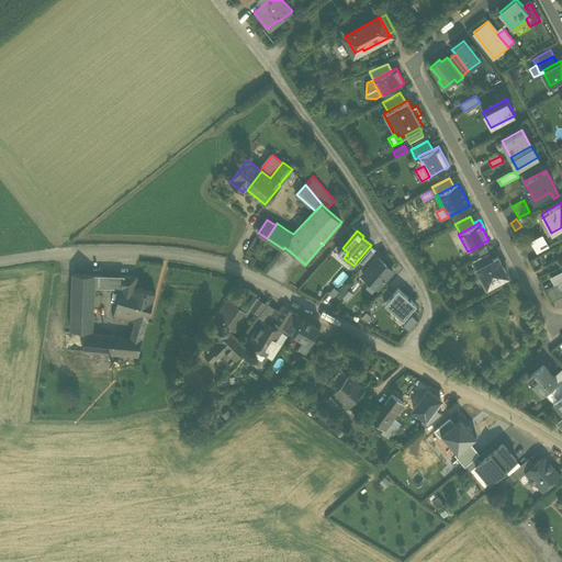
[(372,244),(363,236),(362,238),(371,245),(372,244)]
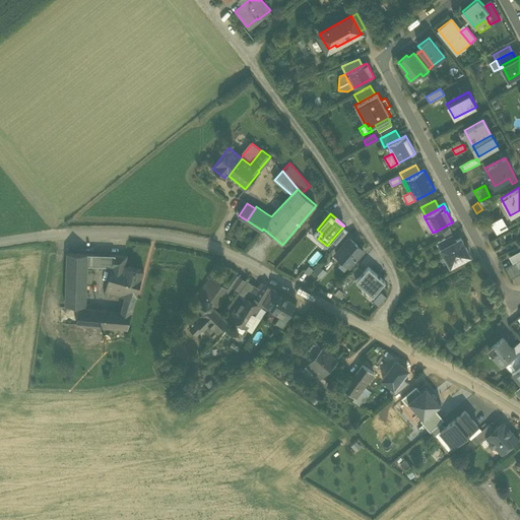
[(492,224),(497,234),(508,228),(503,218),(492,224)]
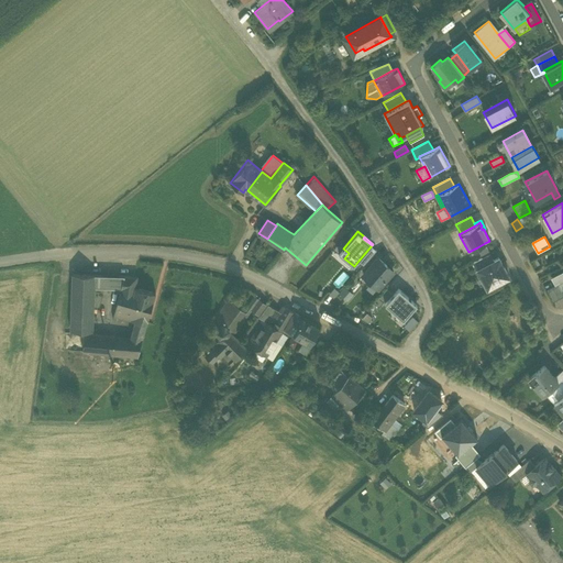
[(485,243),(477,247),(482,257),(489,253),(485,243)]
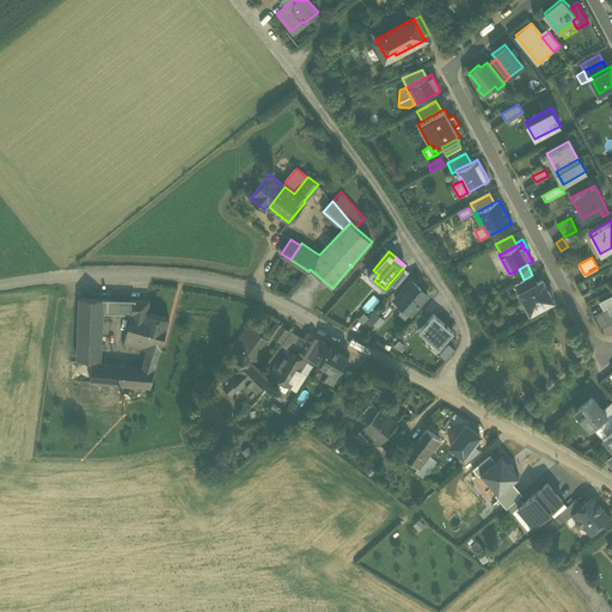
[(404,267),(390,283),(395,288),(409,271),(404,267)]
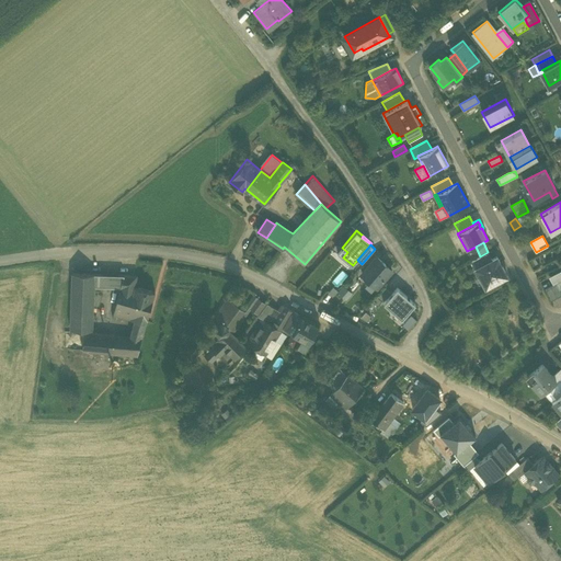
[(347,252),(342,248),(338,252),(343,258),(347,252)]
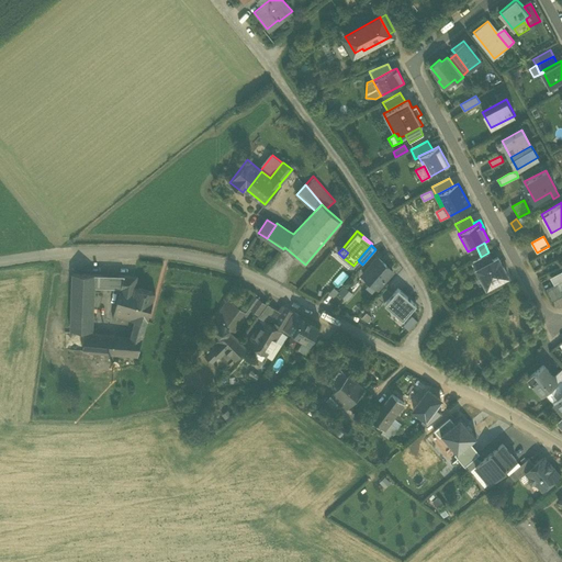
[(493,259),(489,253),(481,257),(472,262),(473,262),(476,268),(493,259)]
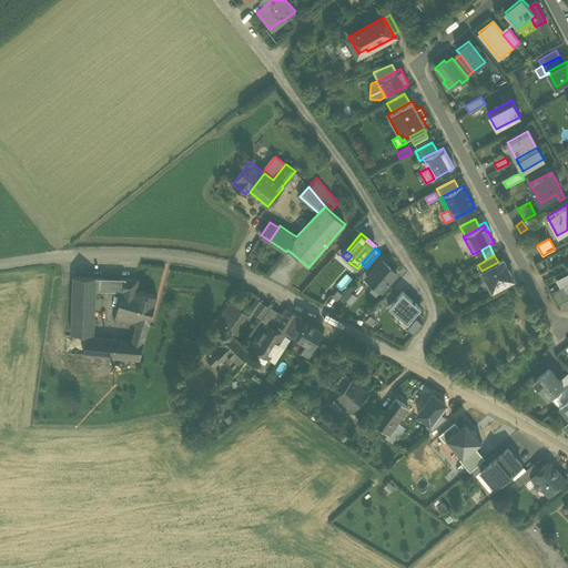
[(396,273),(382,260),(366,277),(375,284),(381,290),(382,291),(396,273)]
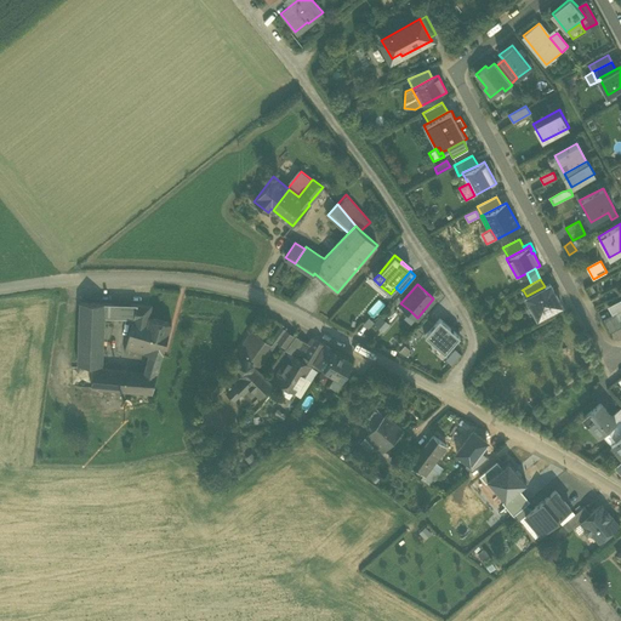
[(545,286),(527,296),(537,318),(562,305),(550,284),(545,286)]
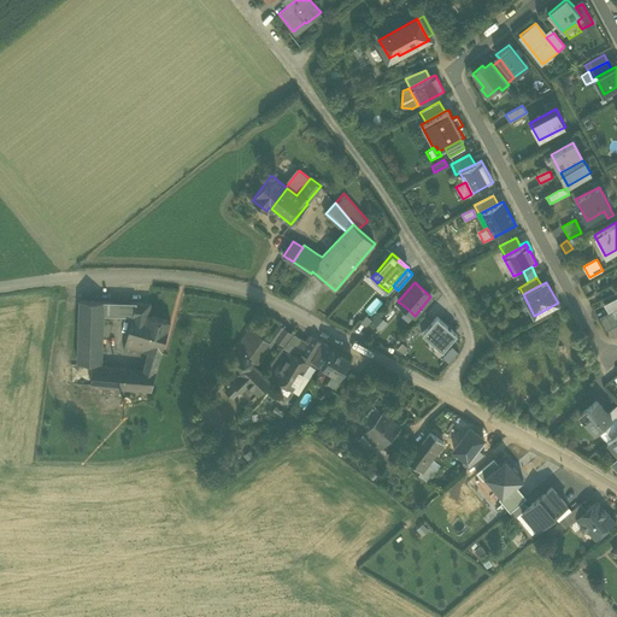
[(611,312),(616,309),(616,306),(615,303),(616,300),(616,299),(616,298),(604,305),(609,313),(611,312)]
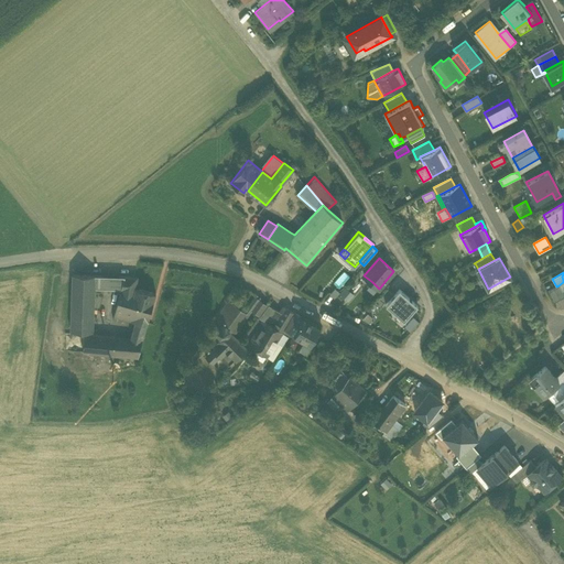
[(71,331),(89,332),(93,332),(95,288),(95,275),(73,274),(71,331)]
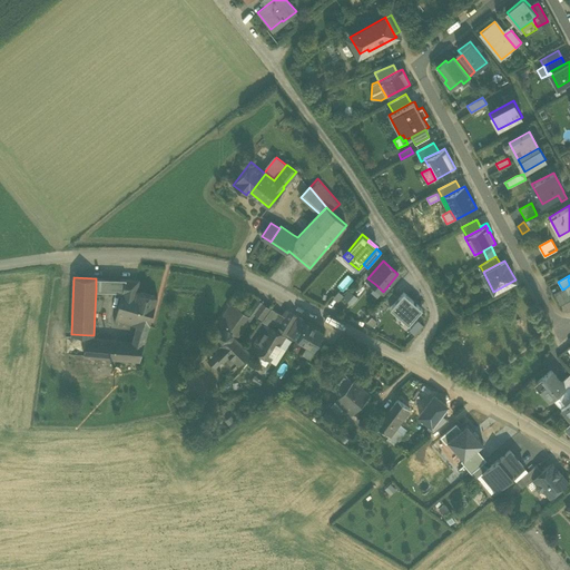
[(111,278),(96,278),(96,291),(112,292),(111,278)]
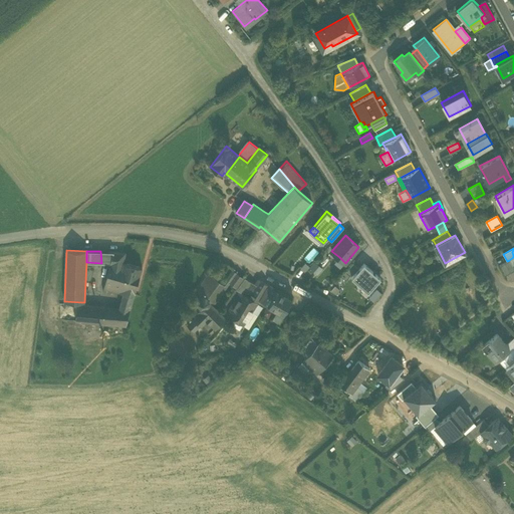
[(100,251),(101,263),(110,264),(112,257),(108,257),(108,252),(100,251)]
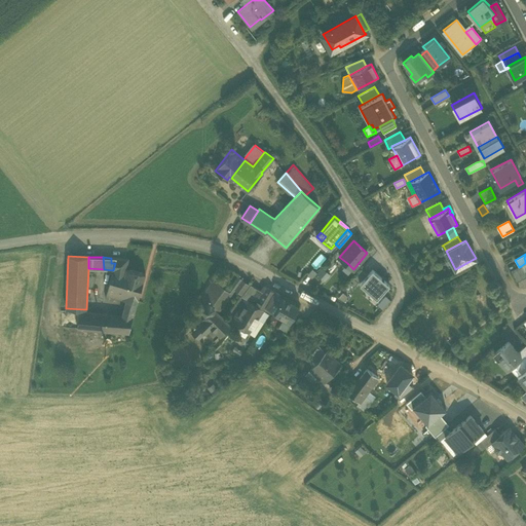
[(110,296),(120,299),(123,286),(128,287),(130,279),(123,277),(126,268),(128,258),(111,258),(111,263),(115,263),(113,270),(105,298),(109,299),(110,296)]
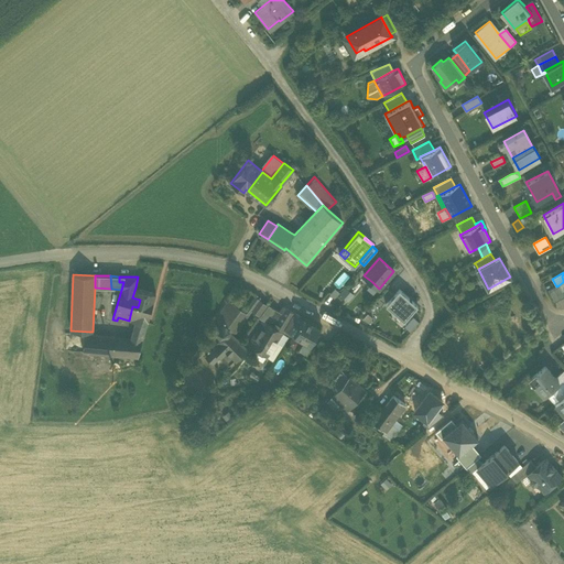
[(378,288),(372,282),(367,289),(373,294),(378,288)]
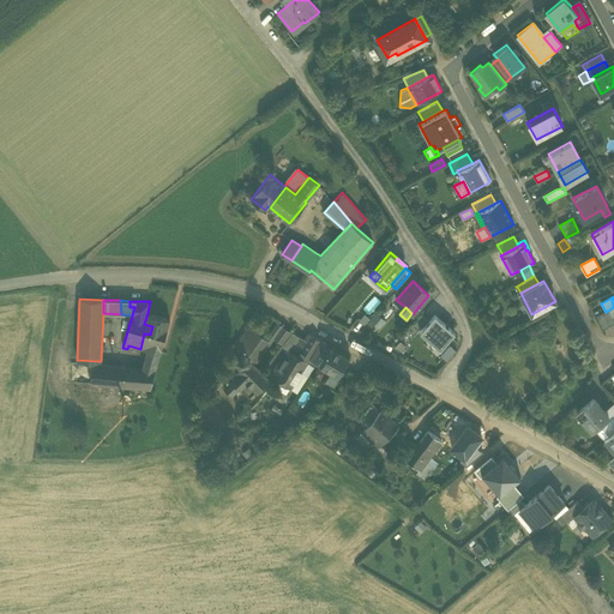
[(596,317),(603,329),(613,323),(613,320),(608,311),(606,312),(596,317)]
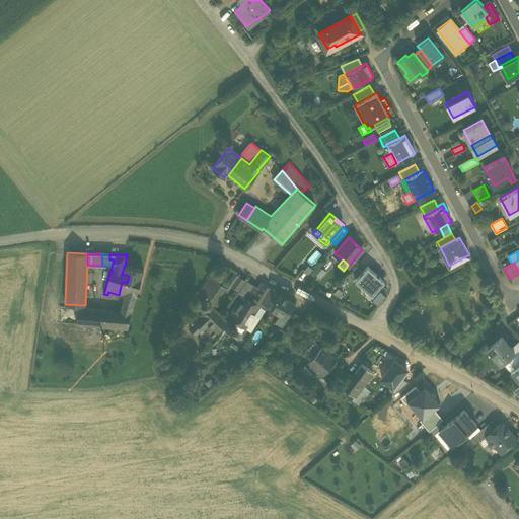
[(136,297),(136,296),(143,271),(125,265),(122,274),(129,276),(127,283),(122,282),(119,295),(124,297),(125,294),(136,297)]
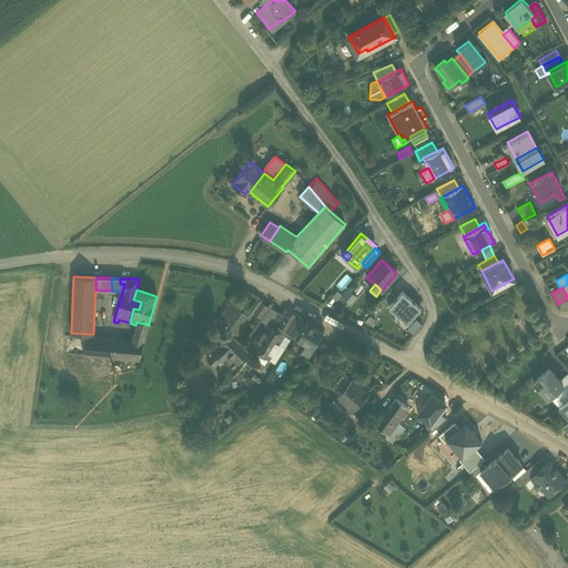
[(357,297),(347,290),(342,296),(351,304),(357,297)]
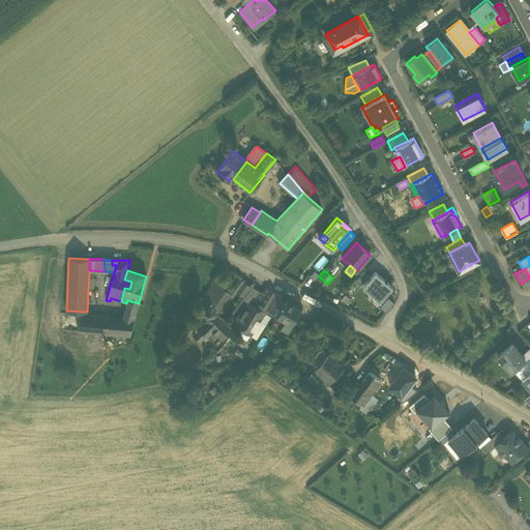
[(369,275),(364,271),(352,286),(356,289),(369,275)]
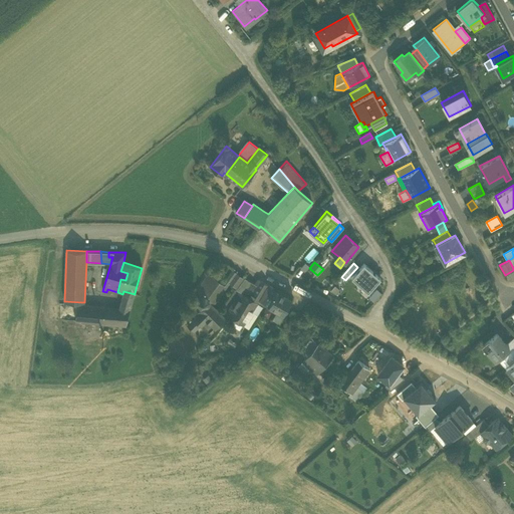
[(363,264),(351,278),(358,284),(360,282),(369,290),(380,278),(363,264)]
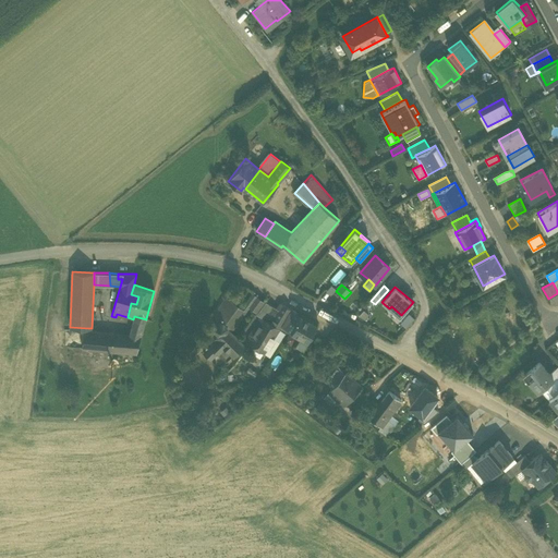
[(269,307),(264,304),(252,295),(244,305),(241,310),(242,311),(229,330),(230,331),(244,312),(247,307),(254,312),(256,314),(262,318),(269,307)]
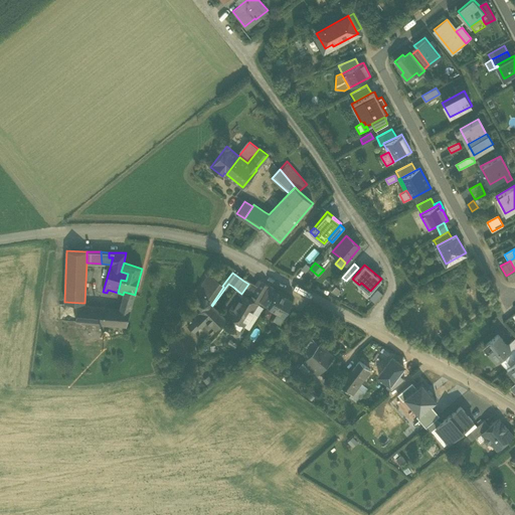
[(196,290),(203,295),(211,283),(205,278),(198,289),(196,290)]
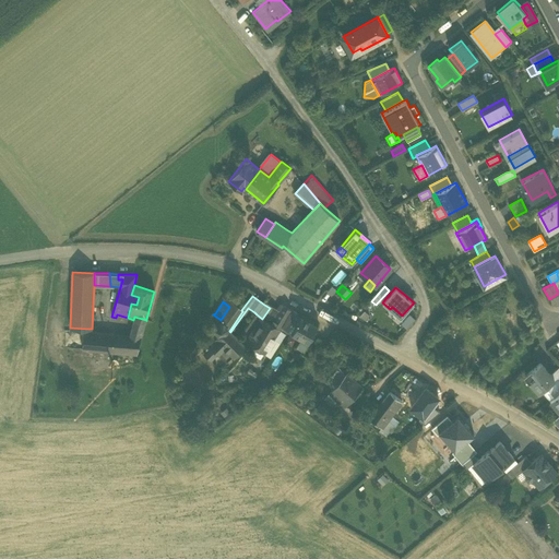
[(217,353),(227,363),(233,356),(235,358),(246,347),(230,332),(229,331),(242,311),(241,310),(232,304),(229,307),(221,320),(215,328),(224,333),(222,335),(219,336),(216,340),(217,341),(212,347),(212,346),(205,353),(212,359),(217,353)]
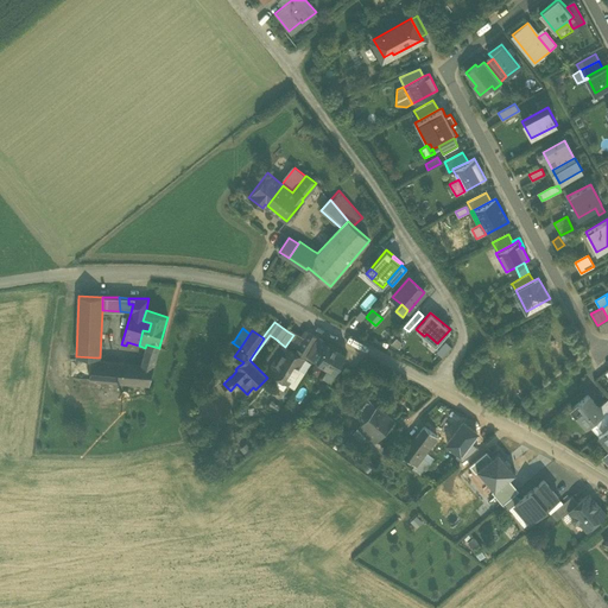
[(328,344),(317,339),(308,331),(295,353),(305,359),(306,356),(314,360),(317,362),(328,344)]
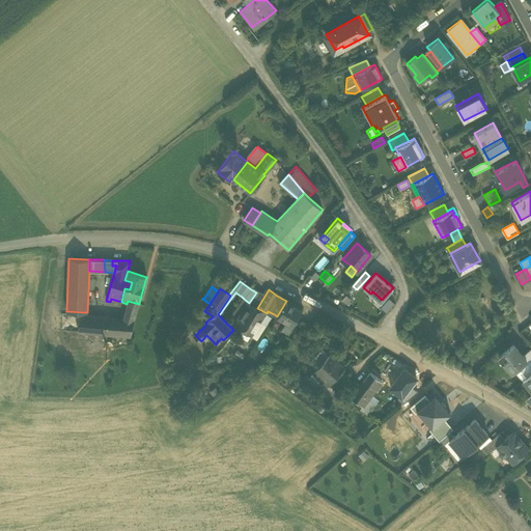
[(381,302),(382,300),(372,291),(370,294),(381,302)]
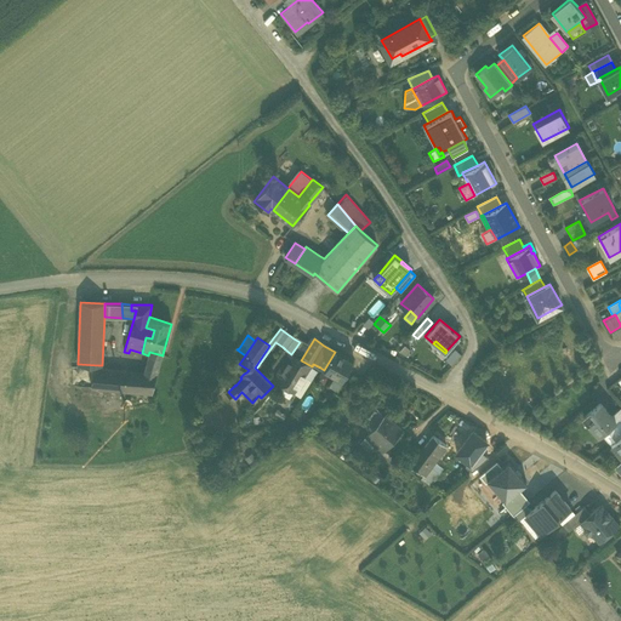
[(445,359),(453,365),(462,355),(455,348),(445,359)]
